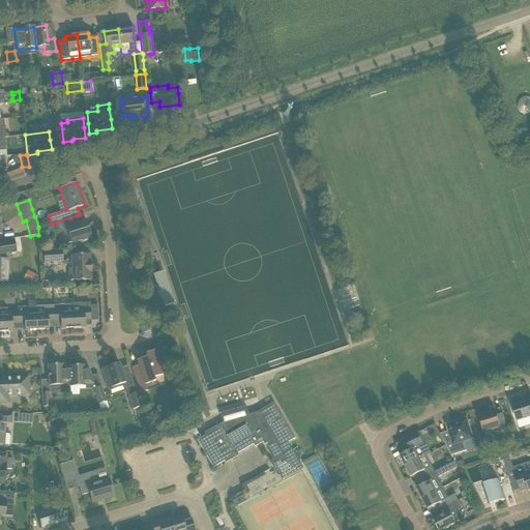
[(86,219),(79,223),(77,215),(70,217),(56,222),(56,223),(59,232),(66,229),(71,244),(82,240),(83,241),(88,239),(87,238),(91,237),(86,219)]
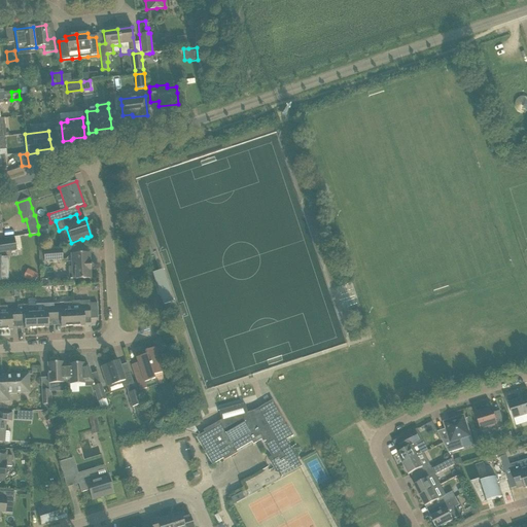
[(47,225),(38,225),(38,226),(38,234),(38,235),(48,235),(47,225)]
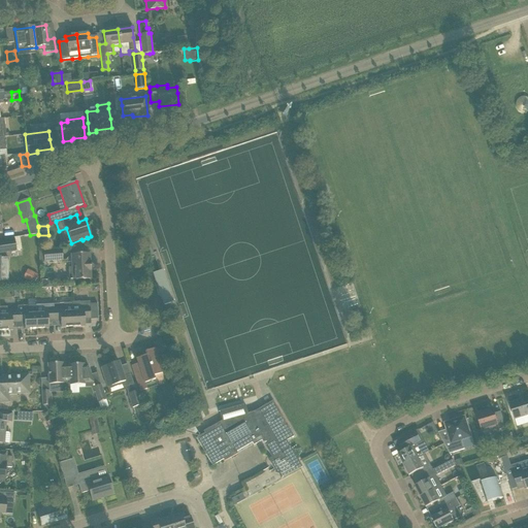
[(0,253),(17,251),(14,239),(0,241),(0,253)]
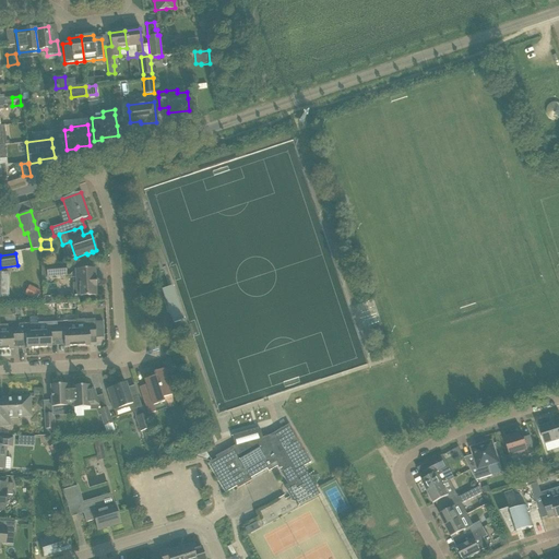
[(47,277),(67,276),(66,263),(46,264),(47,277)]
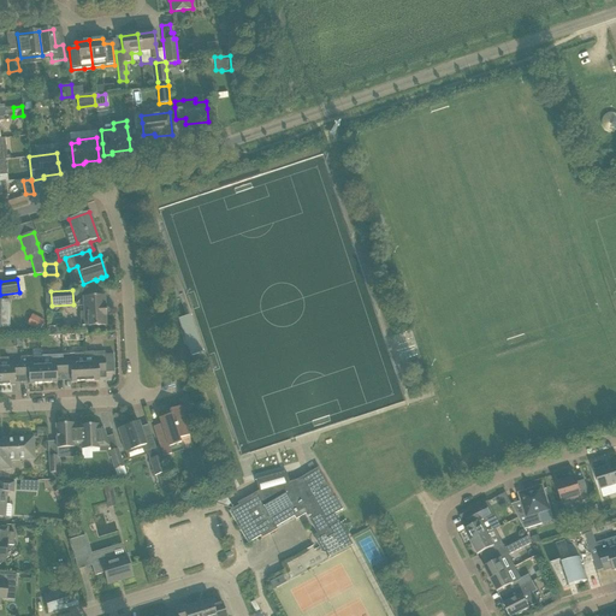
[(83,312),(80,312),(81,326),(88,325),(88,326),(94,326),(106,326),(105,315),(106,315),(106,306),(105,306),(105,296),(93,296),(83,297),(83,312)]
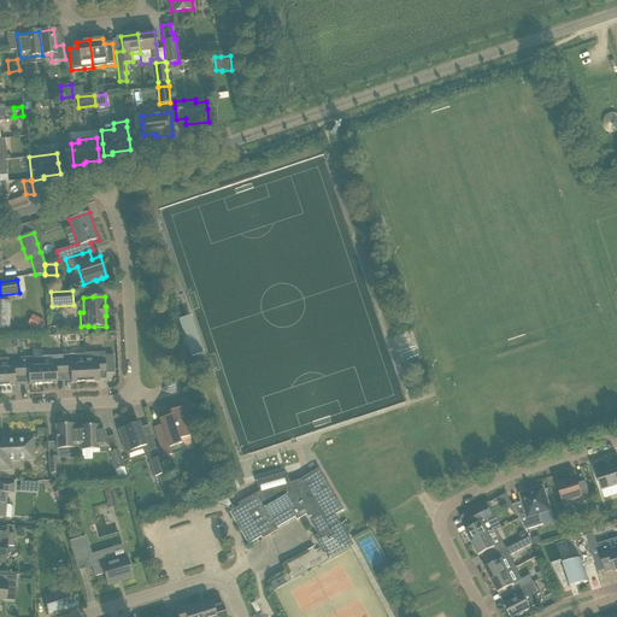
[(178,318),(191,357),(204,352),(192,315),(178,318)]
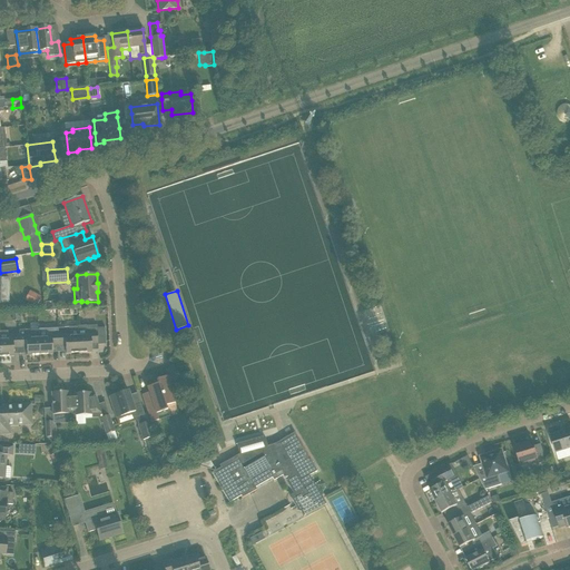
[(39,296),(30,292),(27,300),(36,304),(39,296)]
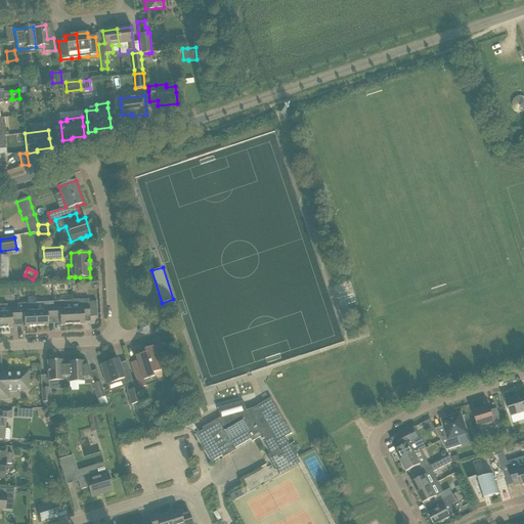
[(96,302),(89,302),(89,299),(71,300),(71,301),(72,309),(72,324),(84,324),(84,317),(97,316),(96,302)]
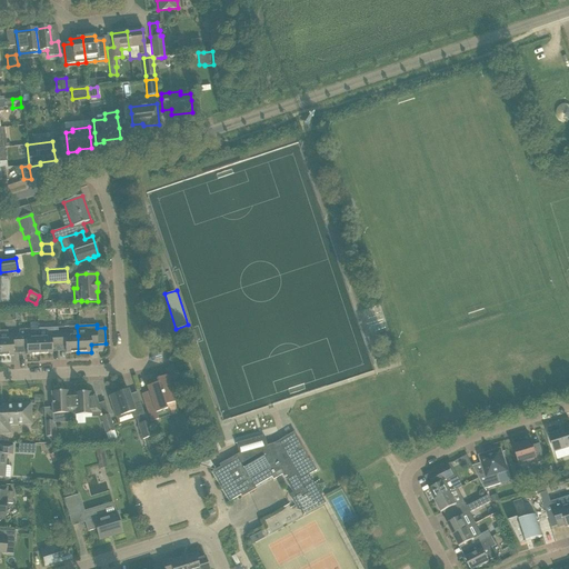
[(78,352),(78,336),(77,327),(58,328),(58,346),(65,346),(66,353),(78,352)]
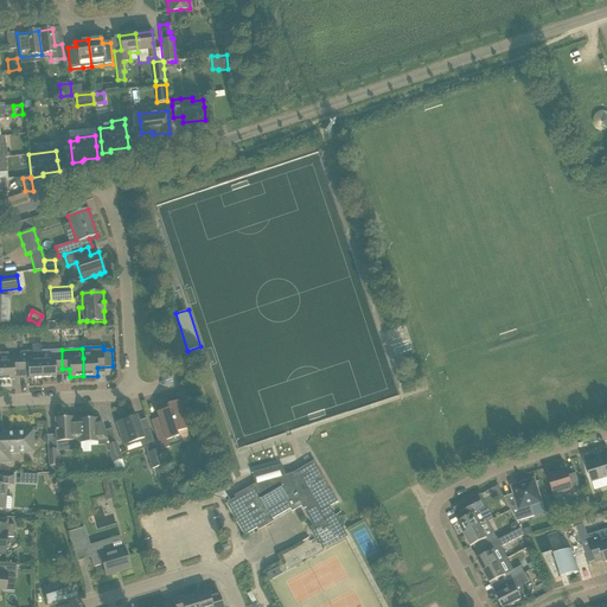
[(56,369),(62,369),(62,350),(40,351),(42,351),(42,360),(42,378),(56,377),(56,369)]
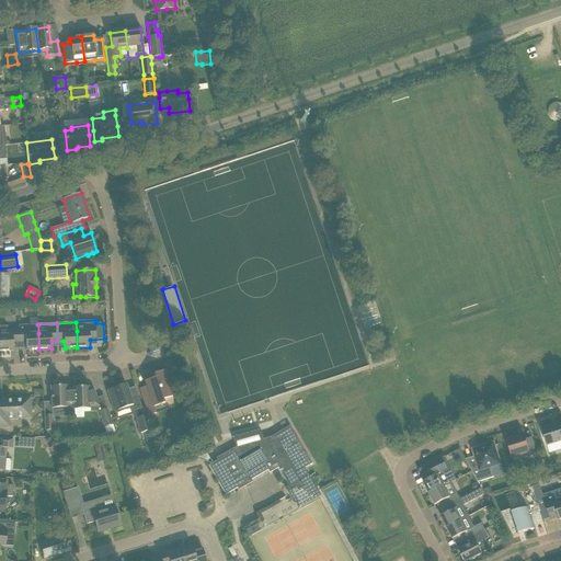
[(19,329),(19,343),(25,343),(26,351),(38,350),(38,333),(38,324),(37,324),(30,325),(30,324),(19,325),(19,329)]
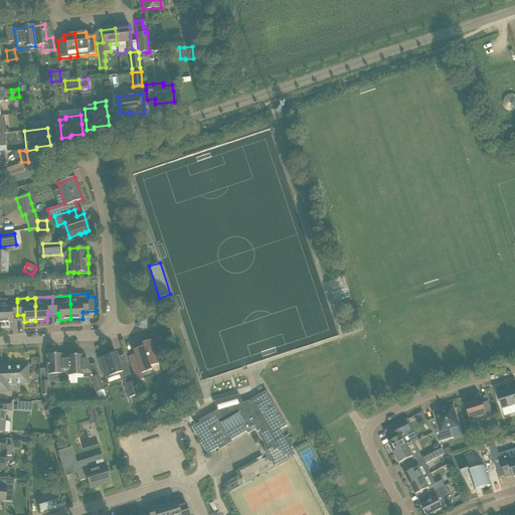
[(341,304),(339,305),(342,313),(344,312),(352,309),(349,301),(341,304)]
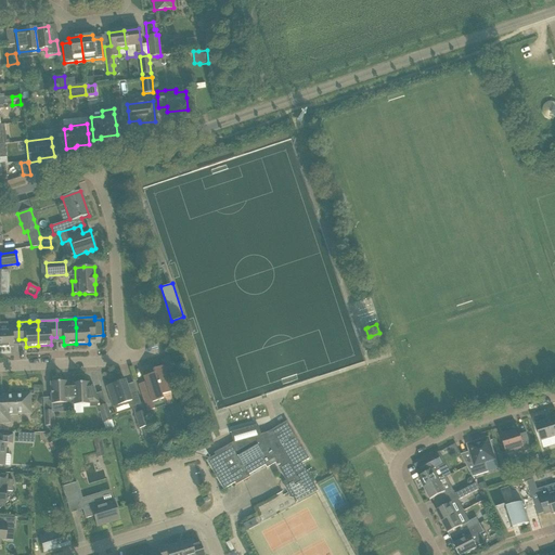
[(8,331),(0,331),(0,343),(0,348),(13,347),(12,339),(18,339),(18,325),(12,326),(8,326),(8,331)]
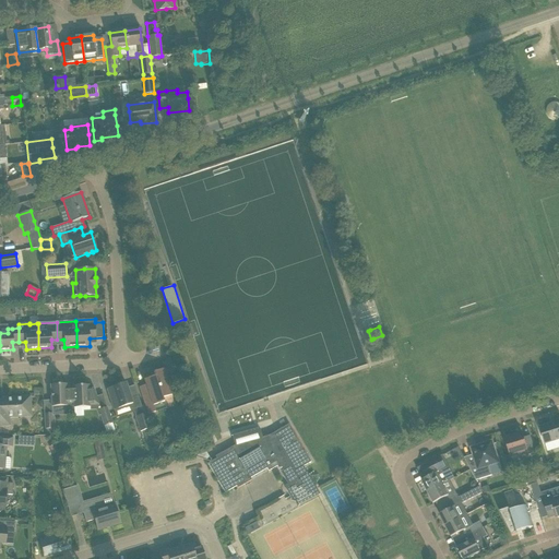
[(156,412),(155,405),(164,403),(163,399),(171,395),(167,379),(164,369),(157,371),(154,377),(144,380),(145,384),(139,388),(147,414),(156,412)]
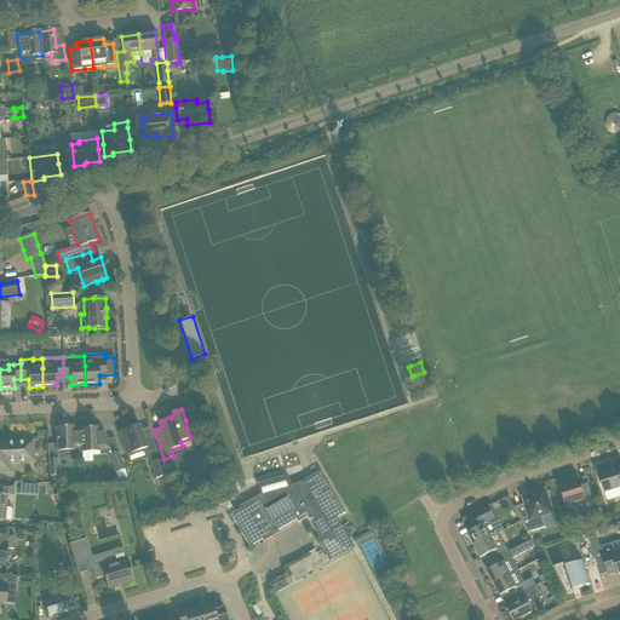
[(56,428),(56,440),(57,452),(74,452),(74,449),(81,449),(80,431),(73,432),(73,426),(56,428)]
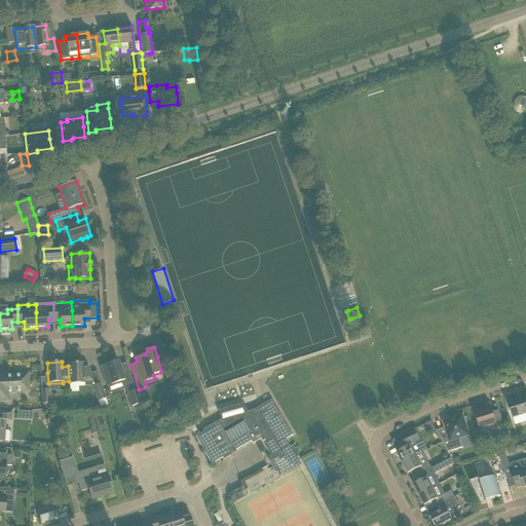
[(133,383),(133,382),(129,372),(122,375),(119,365),(118,366),(115,364),(114,362),(101,367),(104,376),(103,376),(106,386),(120,381),(124,385),(133,383)]
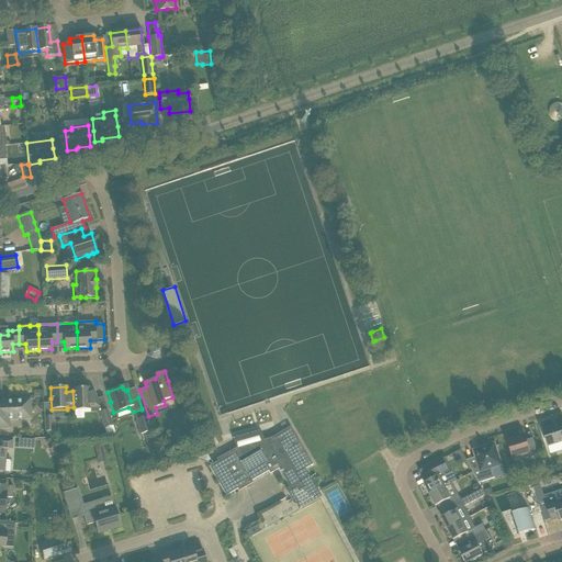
[(72,389),(72,391),(74,407),(74,411),(100,409),(94,391),(89,392),(89,388),(72,389)]
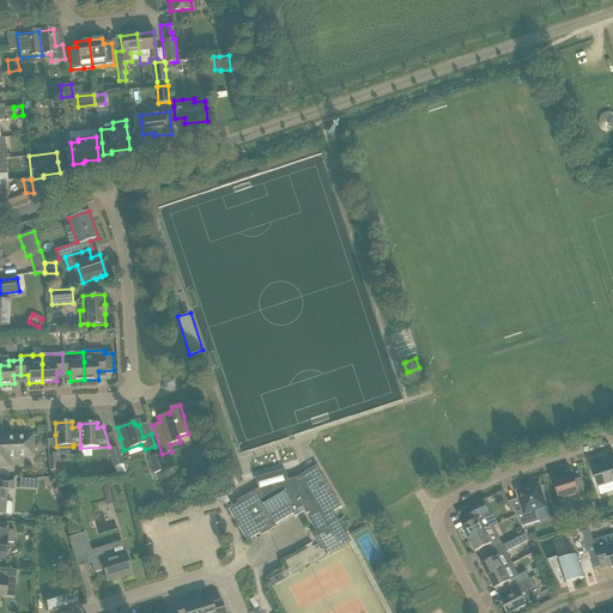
[(0,467),(10,467),(10,459),(34,457),(32,447),(32,435),(1,437),(1,439),(0,438),(0,467)]
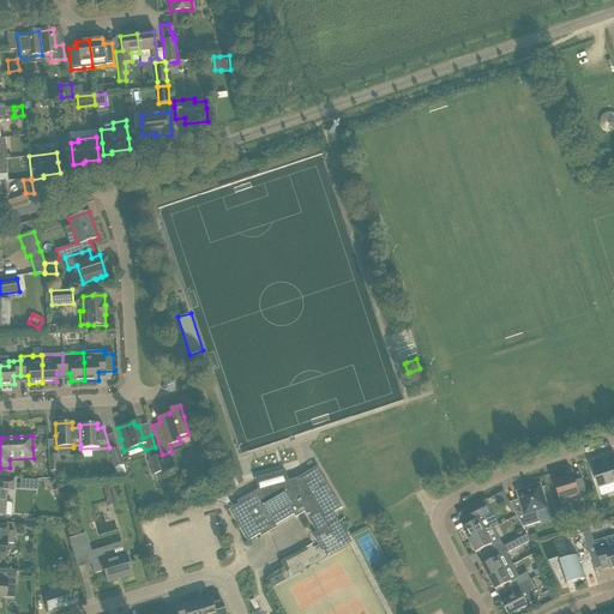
[(108,450),(110,457),(114,468),(122,465),(124,464),(118,446),(108,450)]
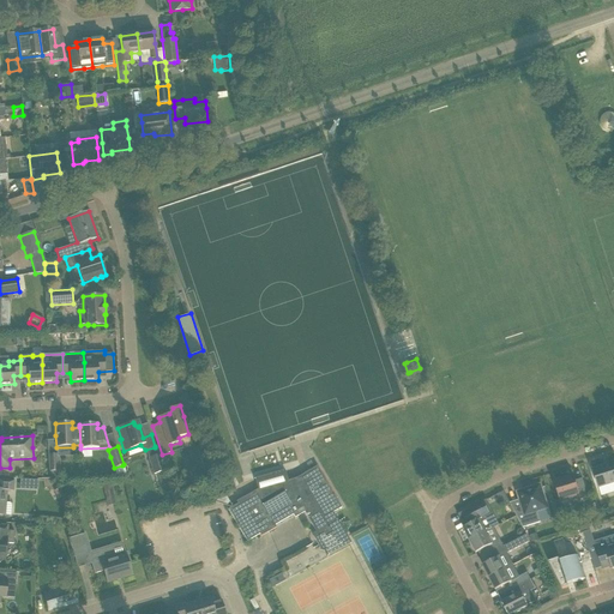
[(58,455),(48,456),(49,473),(55,471),(58,471),(58,455)]
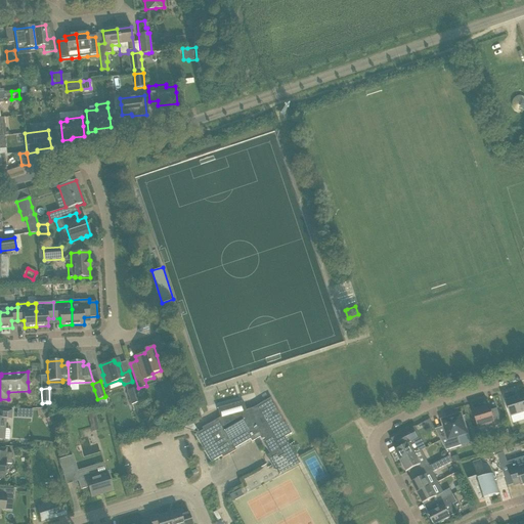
[(136,388),(126,391),(131,404),(141,401),(136,388)]
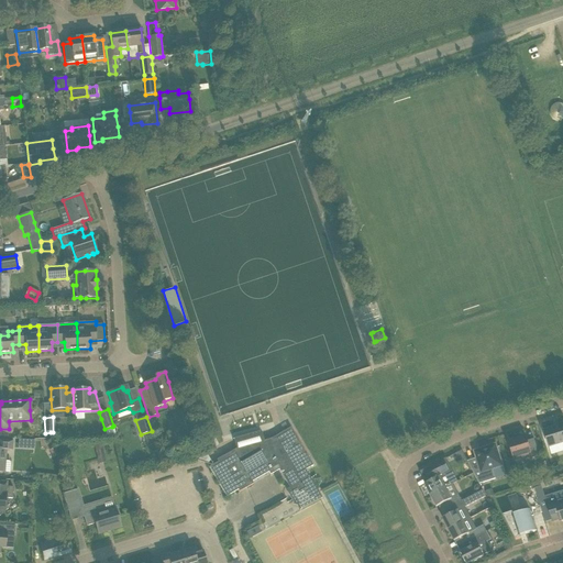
[(562,422),(556,424),(558,427),(543,431),(549,449),(562,443),(562,422)]
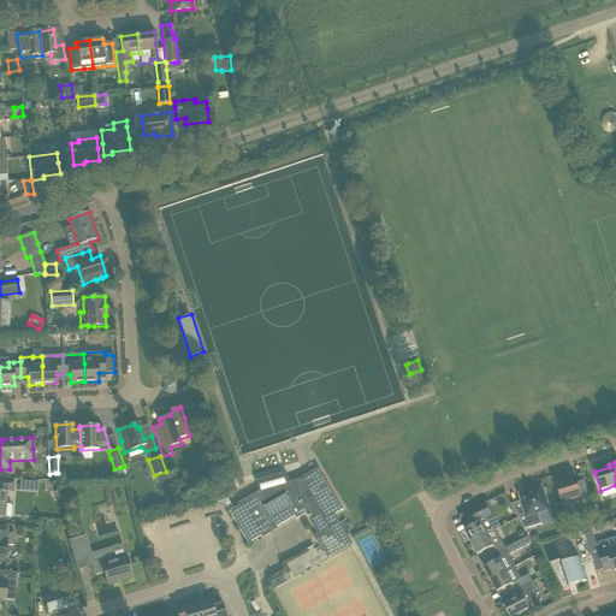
[(276,527),(294,516),(315,503),(315,502),(324,497),(335,514),(342,509),(318,468),(311,472),(296,480),(258,491),(243,499),(242,499),(236,503),(237,505),(234,508),(229,510),(230,513),(247,543),(260,535),(261,538),(277,529),(276,527)]
